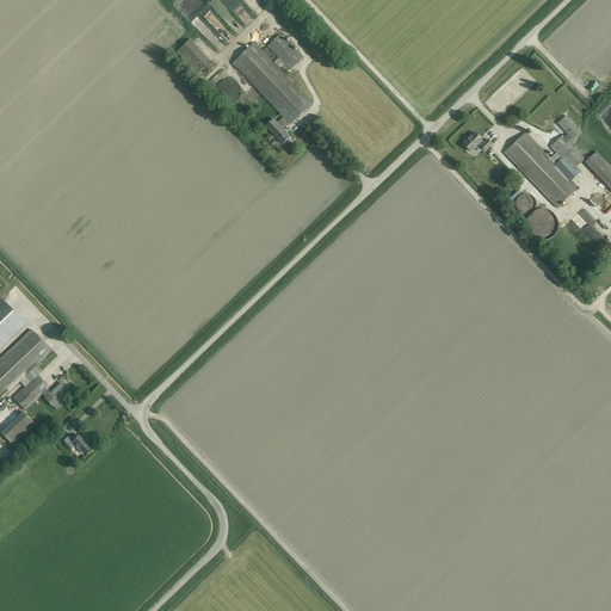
[(218,0),(211,0),(209,2),(221,16),(227,10),(218,0)]
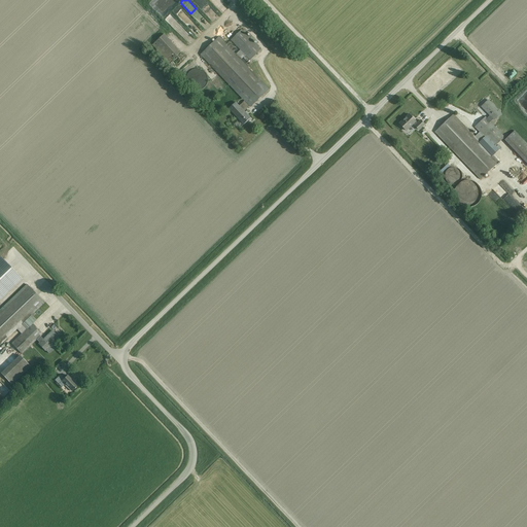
[(197,0),(196,2),(202,9),(206,5),(207,6),(209,4),(205,0),(197,0)]
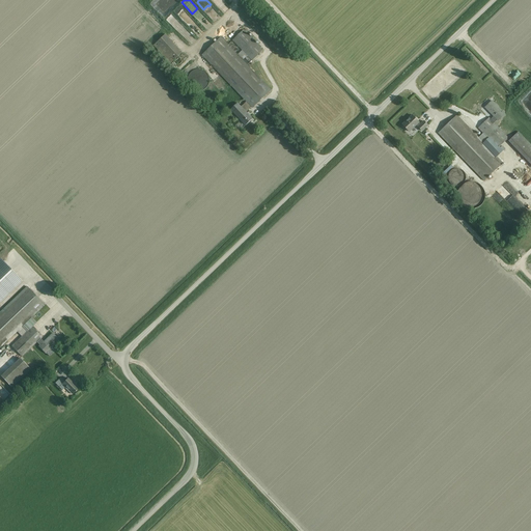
[(227,5),(222,0),(212,0),(223,10),(227,5)]
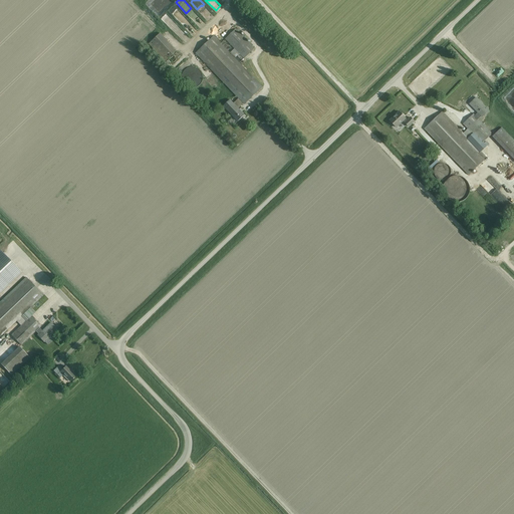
[(168,25),(172,21),(165,13),(160,17),(168,25)]
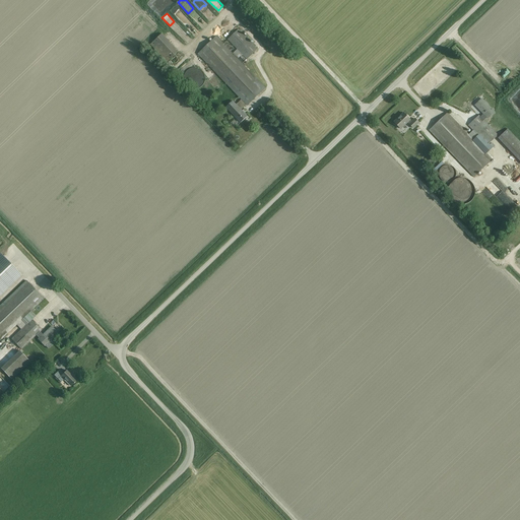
[(241,100),(246,105),(247,106),(265,88),(238,59),(242,55),(247,59),(257,49),(239,29),(228,40),(238,49),(233,54),(216,37),(198,54),(241,100)]
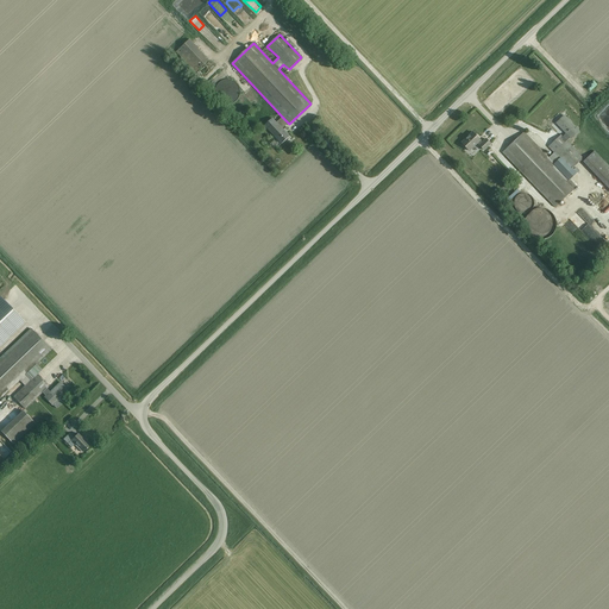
[(240,93),(240,92),(240,90),(240,89),(239,88),(239,87),(238,86),(238,85),(237,83),(236,83),(236,82),(234,81),(233,81),(232,81),(231,80),(230,80),(228,80),(227,80),(226,80),(225,81),(224,81),(223,81),(221,82),(220,83),(219,83),(219,85),(218,86),(218,87),(217,88),(217,89),(217,90),(217,92),(217,93),(217,94),(217,95),(218,96),(218,98),(219,99),(219,100),(220,100),(221,101),(223,102),(224,102),(225,104),(226,104),(227,104),(228,104),(230,104),(231,104),(232,104),(233,102),(234,102),(236,101),(236,100),(237,100),(238,99),(238,98),(239,96),(239,95),(240,94),(240,93)]
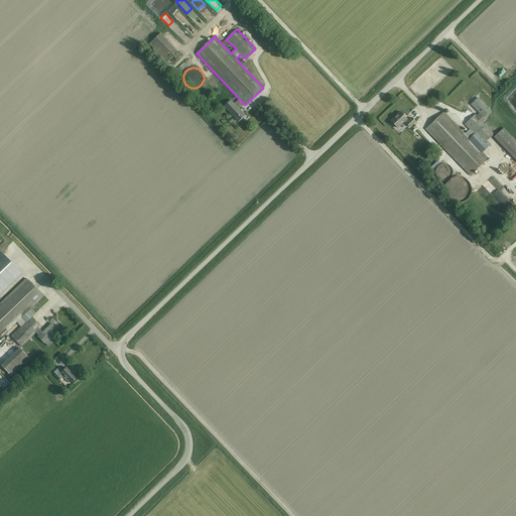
[(239,110),(244,104),(239,99),(234,104),(231,100),(224,107),(239,122),(245,115),(241,111),(240,111),(239,110)]
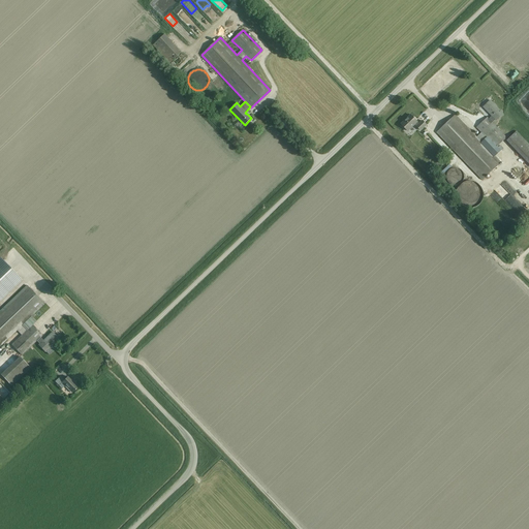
[(489,119),(492,122),(495,119),(496,120),(503,114),(492,101),(485,109),(492,116),(489,119)]
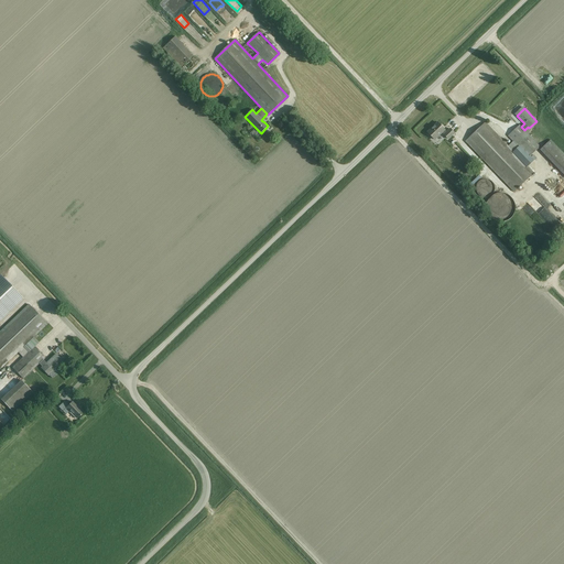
[(447,132),(437,122),(427,132),(435,140),(442,133),(448,139),(455,133),(451,129),(447,132)]
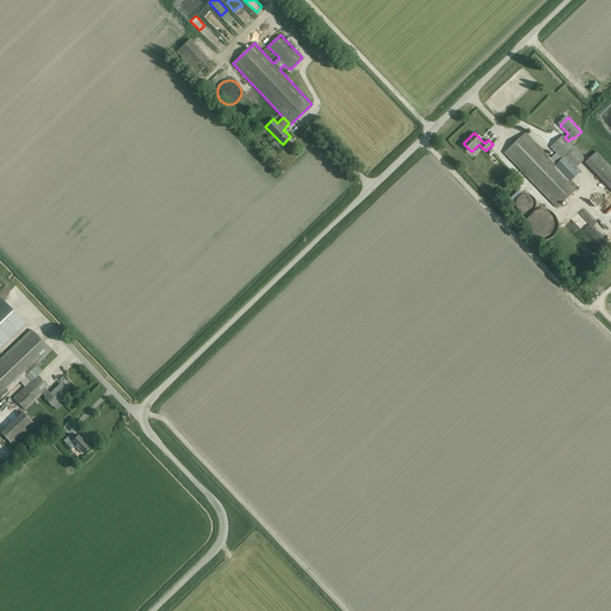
[(568,141),(565,137),(563,136),(551,148),(556,153),(550,159),(526,133),(505,154),(556,208),(578,187),(556,165),(562,159),(573,171),(585,159),(568,141)]
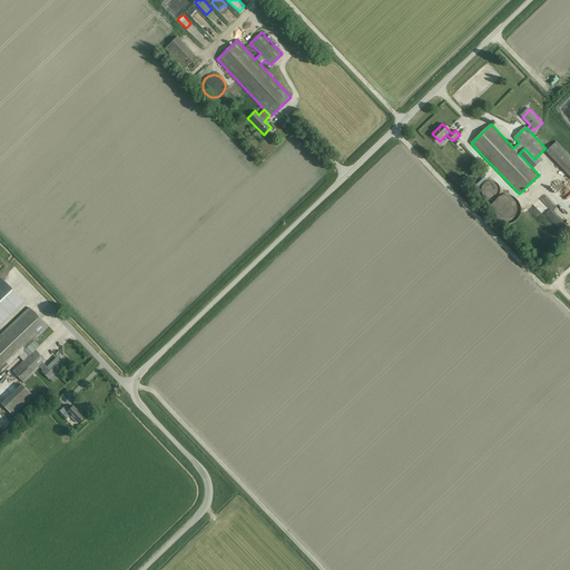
[(569,155),(557,141),(550,147),(546,151),(569,176),(569,155)]
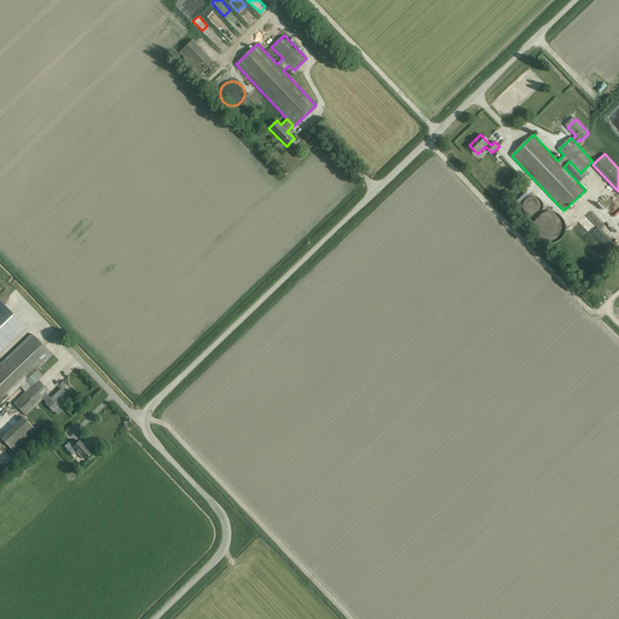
[(538,198),(537,197),(536,197),(534,197),(533,196),(532,196),(531,197),(530,197),(528,197),(527,198),(526,200),(525,200),(525,201),(524,202),(524,203),(524,204),(522,206),(522,207),(522,208),(524,209),(524,210),(524,212),(525,213),(526,214),(527,215),(528,217),(530,217),(531,217),(532,217),(533,217),(534,217),(536,217),(537,217),(538,215),(539,215),(539,214),(541,214),(542,213),(542,212),(542,210),(543,210),(543,209),(543,208),(543,207),(543,206),(543,204),(543,203),(543,202),(542,202),(542,201),(541,200),(539,200),(539,198),(538,198)]
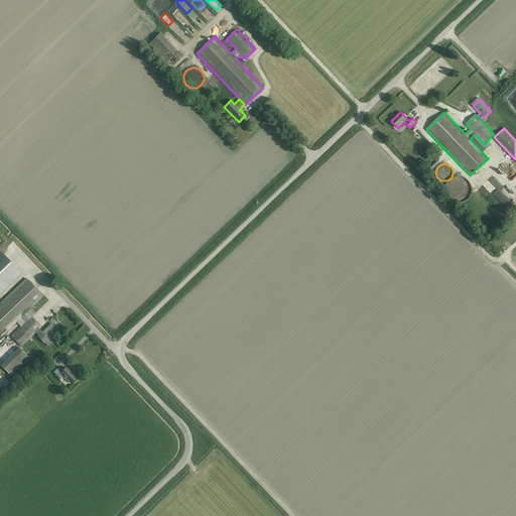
[(449,179),(449,180),(448,181),(447,182),(446,183),(445,184),(445,185),(445,187),(444,188),(444,189),(444,191),(445,192),(445,194),(445,196),(446,197),(447,198),(448,199),(449,200),(449,201),(450,201),(453,202),(454,203),(455,203),(457,203),(458,203),(459,203),(461,203),(462,203),(463,203),(465,202),(466,201),(467,201),(468,200),(469,199),(469,197),(470,196),(471,195),(471,194),(471,191),(472,190),(472,189),(471,187),(471,186),(471,185),(470,183),(469,182),(469,181),(468,180),(467,179),(466,178),(464,178),(463,177),(462,177),(460,177),(459,176),(458,176),(456,177),(455,177),(454,177),(453,178),(450,179),(449,179)]
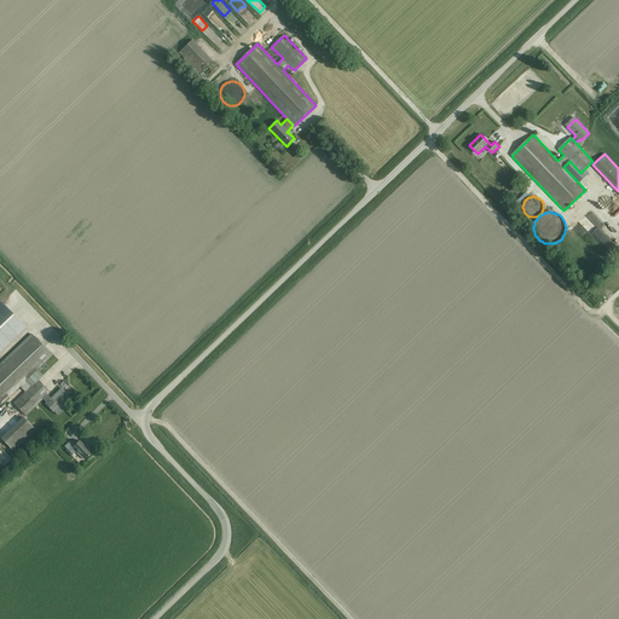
[(1,301),(0,302),(0,351),(25,328),(1,301)]
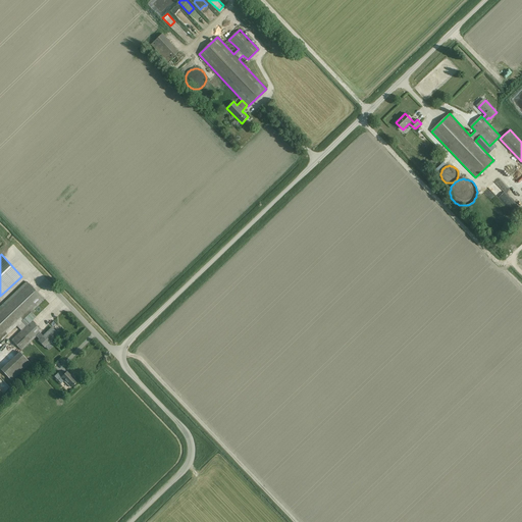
[(44,300),(27,281),(0,306),(0,342),(17,326),(21,330),(11,340),(21,351),(37,336),(40,332),(42,330),(33,320),(28,325),(22,320),(44,300)]
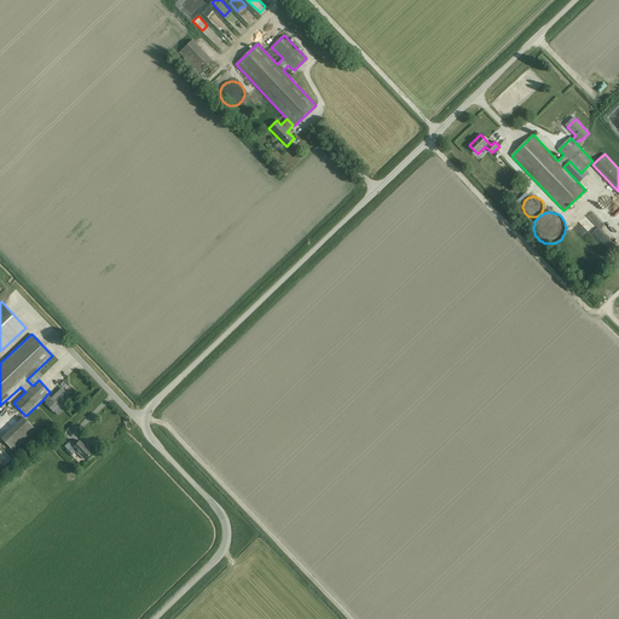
[(62,380),(59,382),(69,393),(71,389),(62,380)]
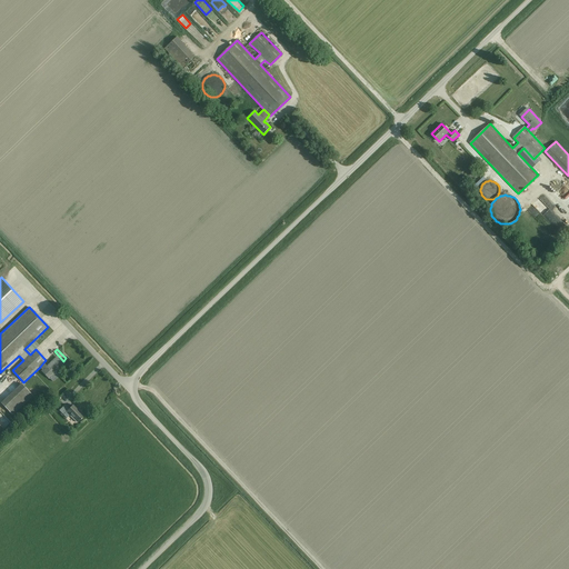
[(49,378),(52,382),(59,376),(56,372),(62,366),(56,359),(47,366),(43,362),(40,367),(43,370),(42,371),(49,378)]
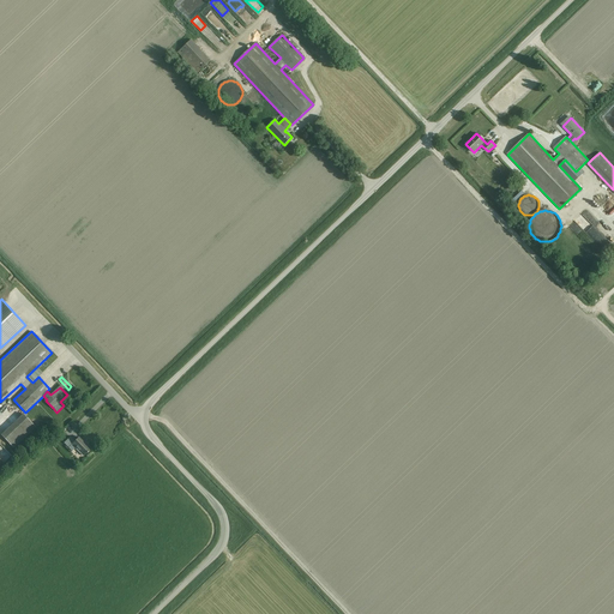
[(0,429),(0,437),(10,447),(32,428),(20,413),(0,429)]
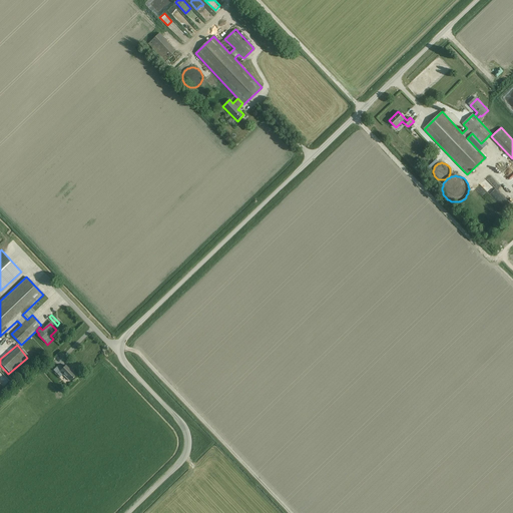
[(62,369),(58,365),(53,370),(60,377),(63,374),(70,381),(72,378),(73,379),(74,378),(73,378),(76,375),(72,370),(71,371),(66,366),(62,369)]
